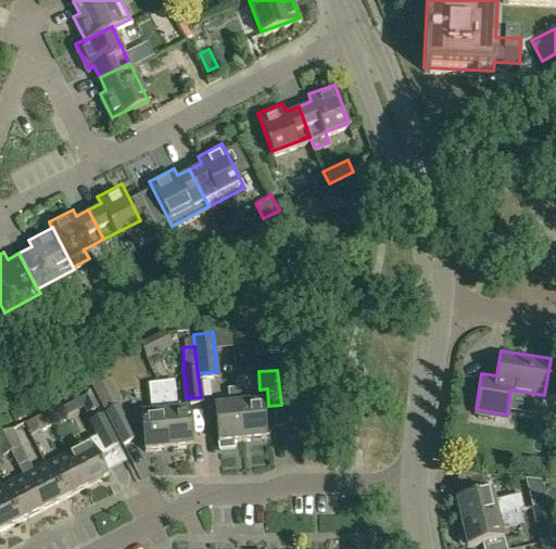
[(169,443),(192,441),(188,403),(177,404),(174,375),(162,378),(169,443)]
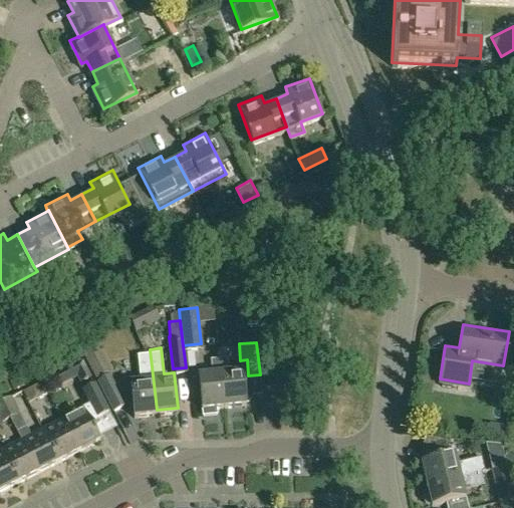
[(157,410),(150,349),(138,350),(140,376),(130,377),(134,413),(157,410)]
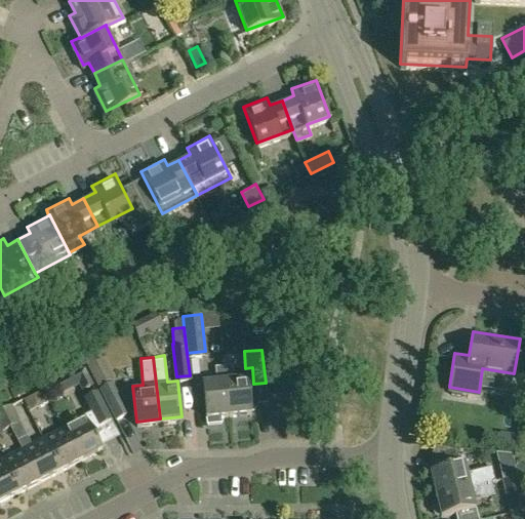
[(253,405),(256,401),(254,391),(251,388),(249,388),(247,373),(234,374),(232,360),(224,361),(229,411),(251,409),(250,405),(253,405)]
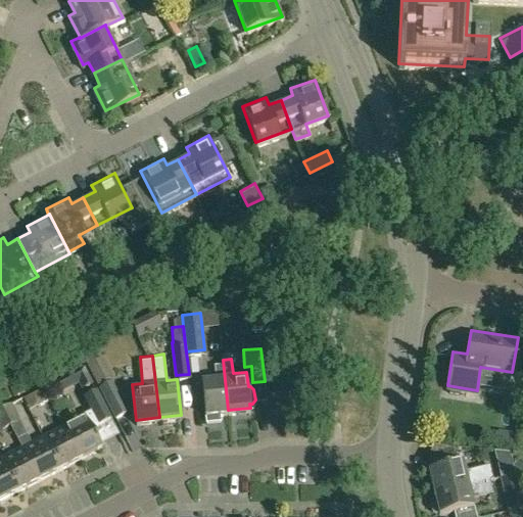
[(220,411),(228,410),(223,360),(214,361),(216,375),(201,377),(205,418),(221,417),(220,411)]
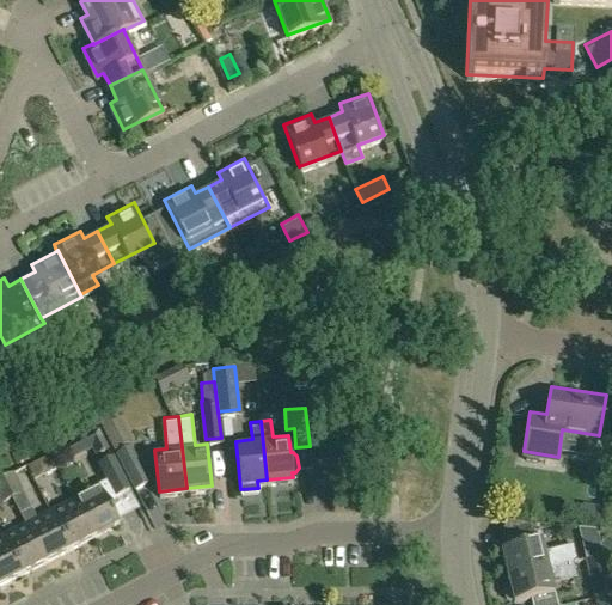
[(121,425),(108,432),(114,445),(128,438),(121,425)]
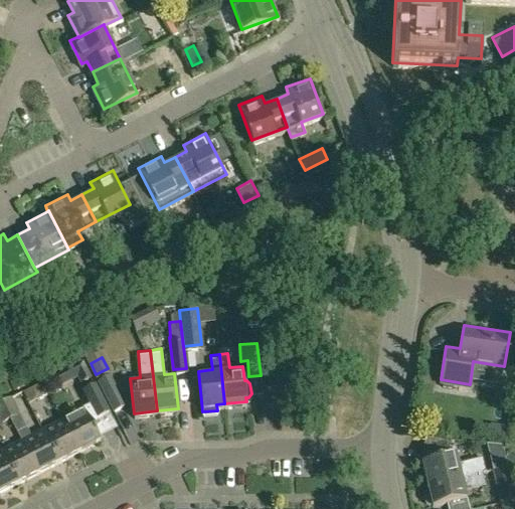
[(82,358),(72,363),(77,373),(80,379),(91,374),(82,358)]
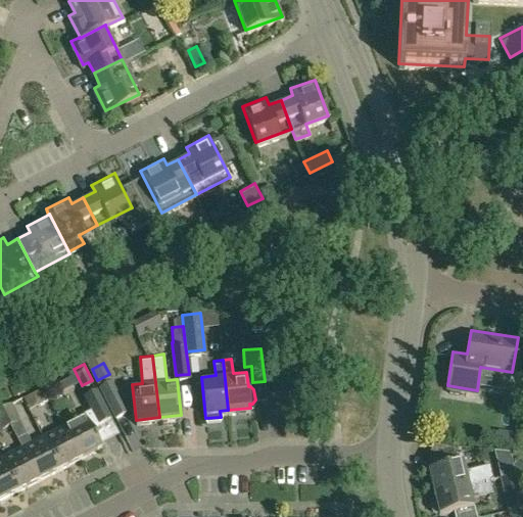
[(127,408),(111,377),(99,383),(115,414),(127,408)]
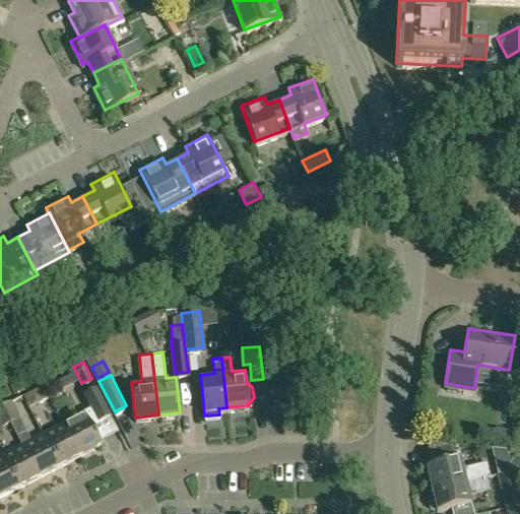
[(38,398),(49,392),(43,381),(31,387),(38,398)]
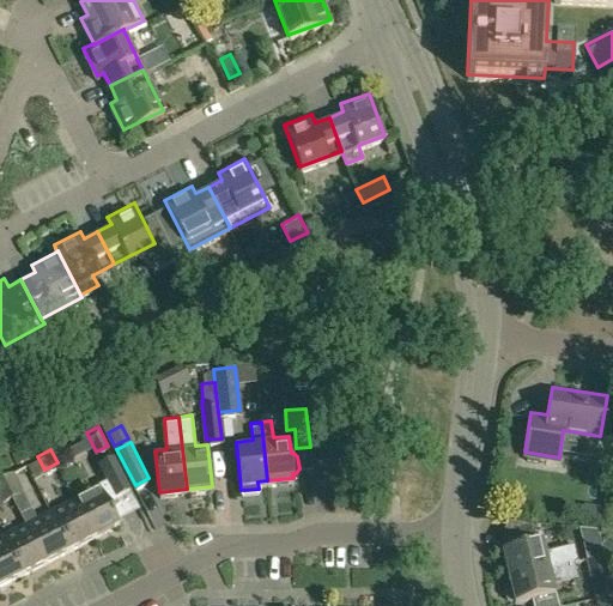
[(73,495),(93,533),(119,520),(107,497),(128,485),(121,471),(113,454),(101,459),(109,477),(99,482),(73,495)]
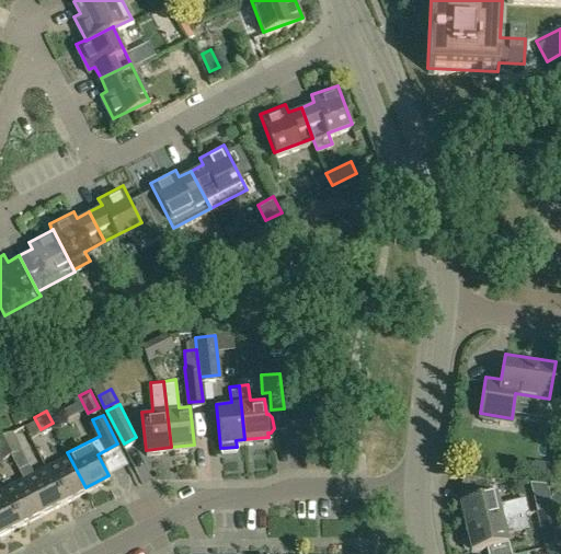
[(21,445),(12,428),(1,433),(10,450),(21,445)]
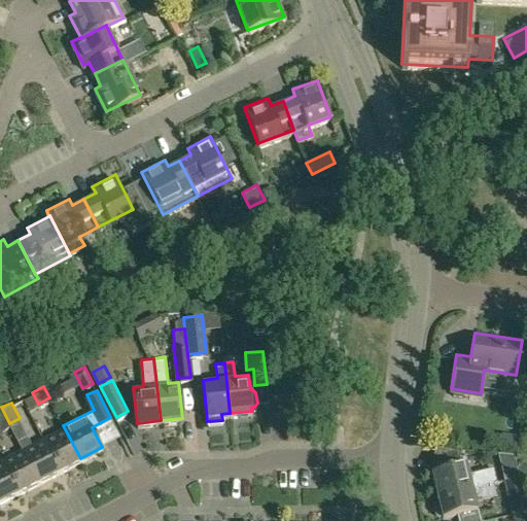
[(0,426),(1,428),(9,423),(1,407),(0,408),(0,426)]
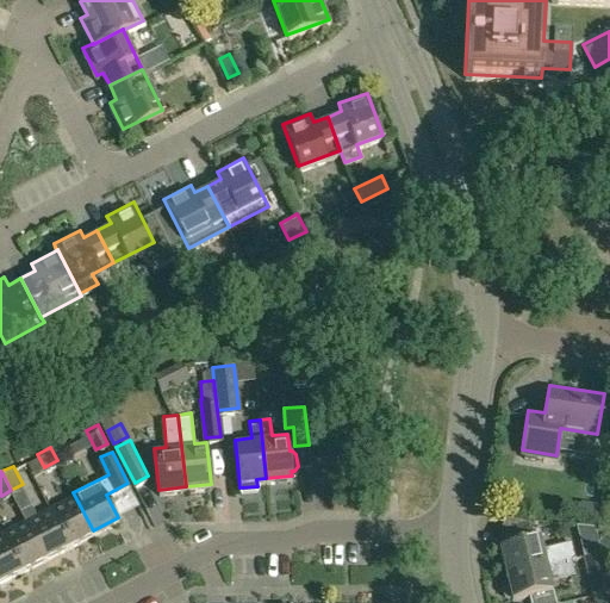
[(49,504),(69,542),(93,530),(73,492),(49,504)]
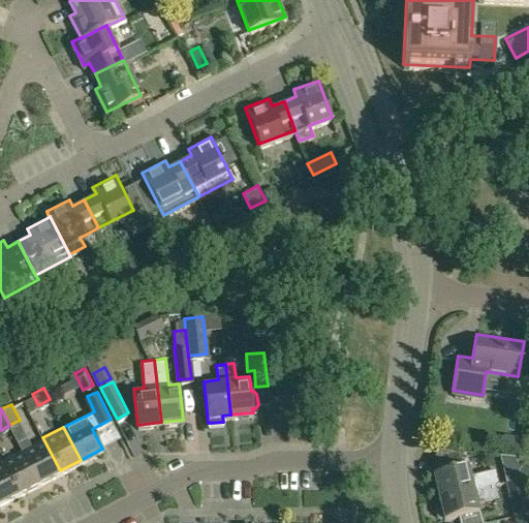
[(38,482),(60,470),(42,437),(31,443),(27,435),(18,440),(22,449),(38,482)]
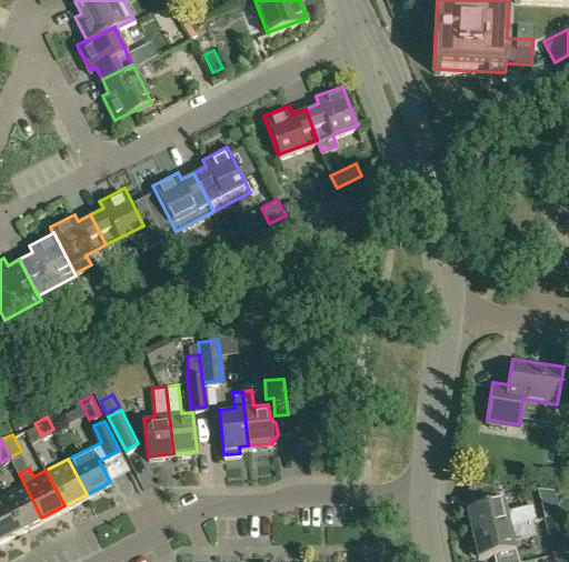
[(493,495),(496,482),(469,478),(467,491),(493,495)]
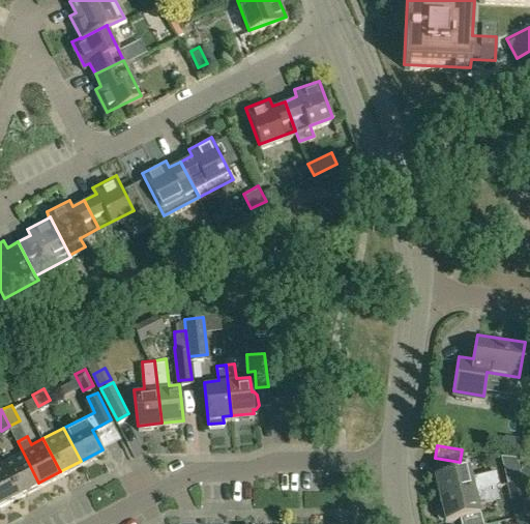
[(38,483),(22,449),(0,460),(18,494),(38,483)]
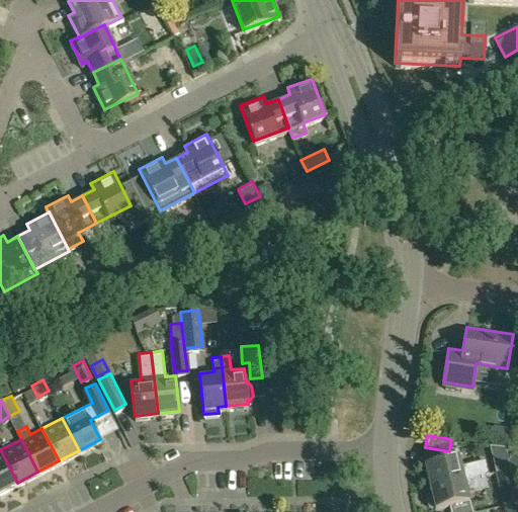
[(0,491),(17,483),(0,449),(0,491)]
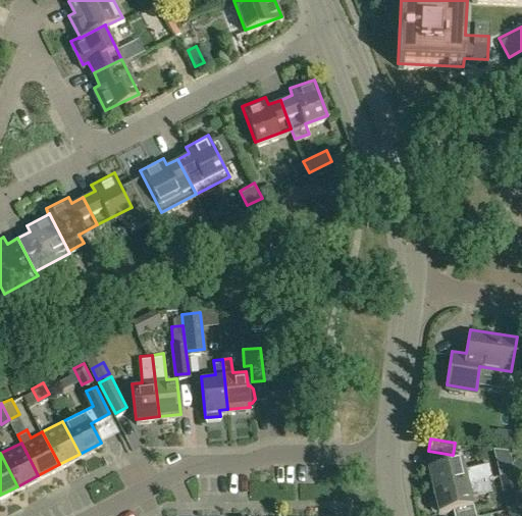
[(464,467),(462,457),(427,466),(432,487),(488,474),(491,473),(488,461),(464,467)]
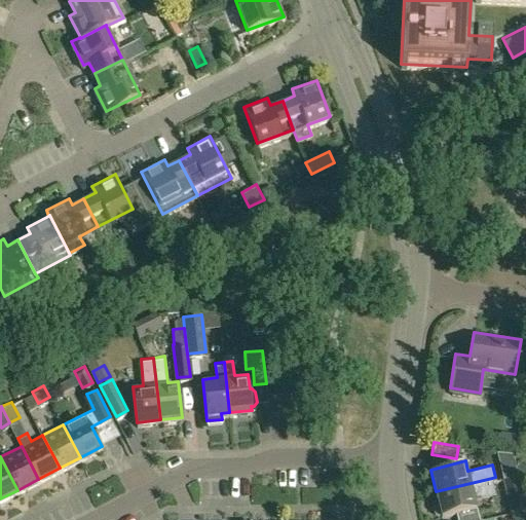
[(501,477),(517,473),(515,466),(499,469),(501,477)]
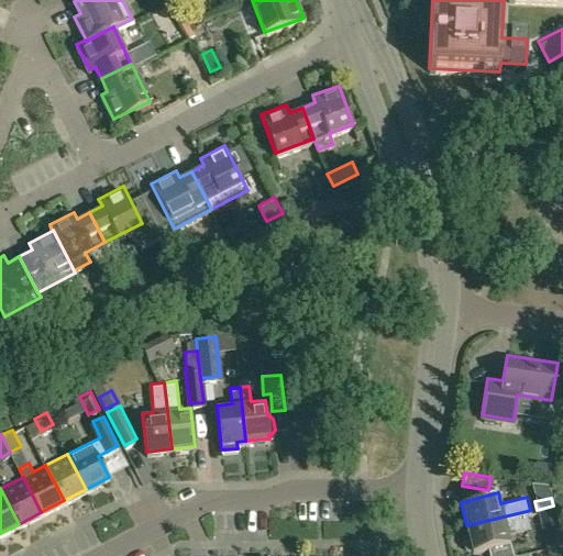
[(559,526),(553,506),(537,510),(541,531),(559,526)]
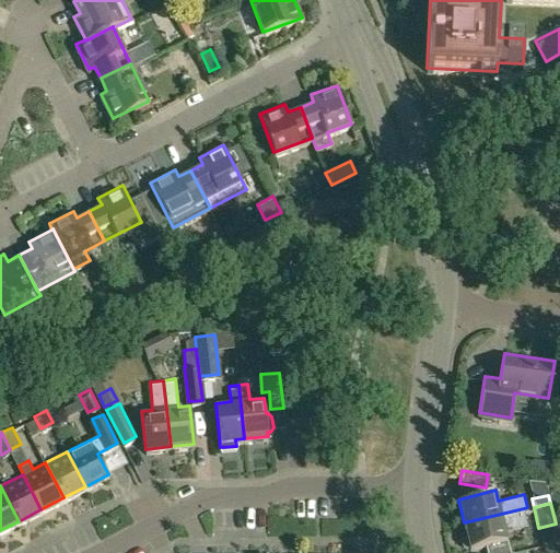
[(469,544),(469,546),(508,538),(505,529),(527,524),(524,508),(464,522),(466,530),(463,530),(461,533),(463,542),(466,544),(469,544)]
